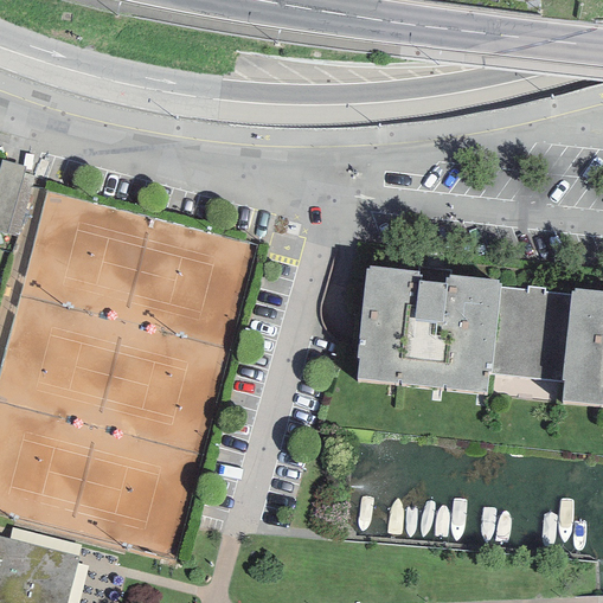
[(5,160),(0,154),(0,229),(11,232),(25,181),(30,166),(5,160)]
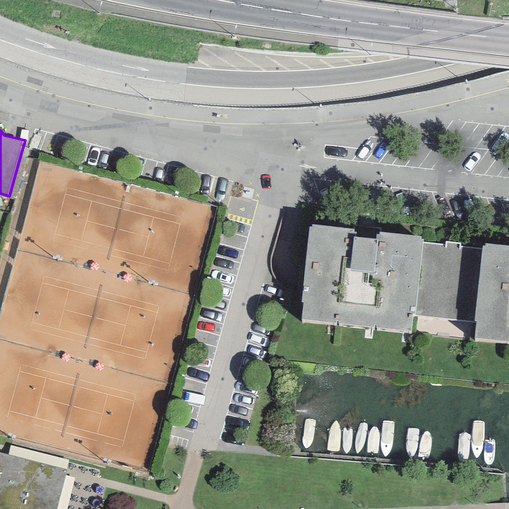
[(354,229),(309,224),(299,317),(414,329),(415,315),(423,243),(424,235),(377,231),(376,236),(354,234),(354,229)]
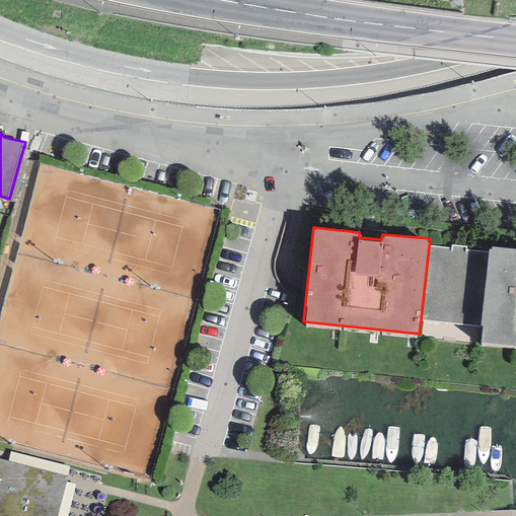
[(450,249),(429,246),(421,319),(481,325),(488,253),(469,251),(469,245),(450,243),(450,249)]
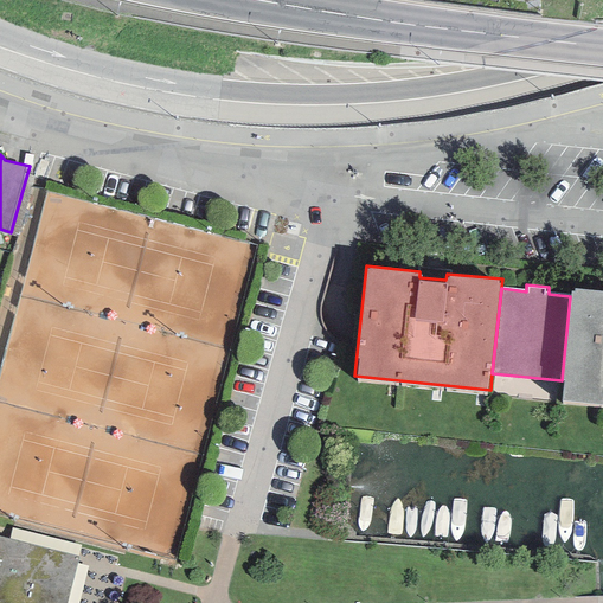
[(602,292),(571,288),(570,296),(562,380),(559,398),(602,403),(602,292)]
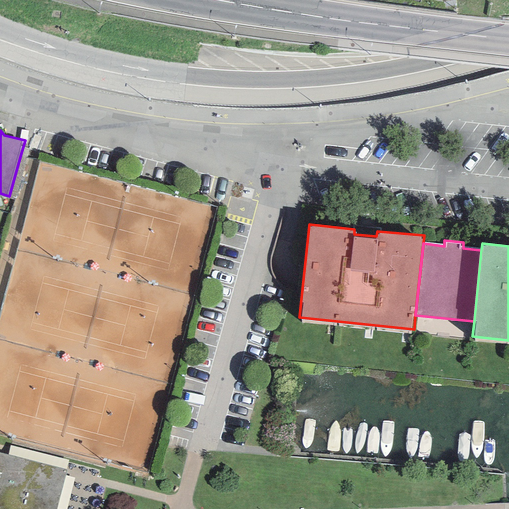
[(10,453),(68,467),(71,457),(12,442),(10,453)]
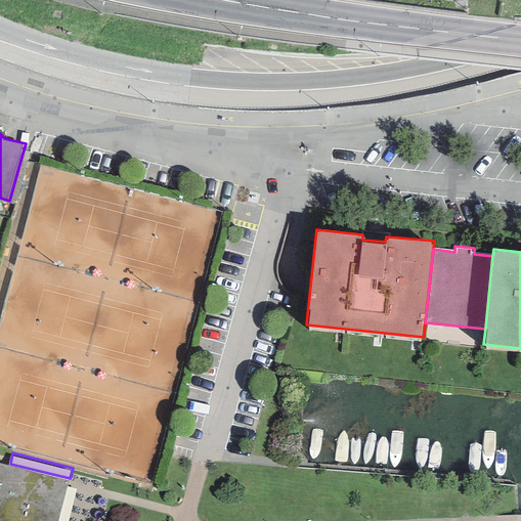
[(10,464),(0,461),(0,518),(10,520),(58,520),(69,484),(70,478),(10,464)]
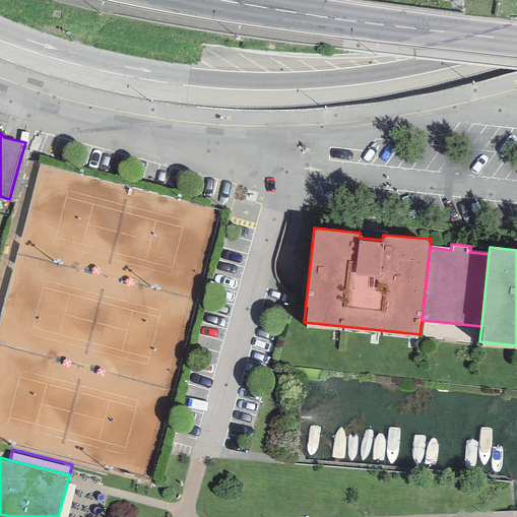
[(68,516),(77,482),(68,480),(58,516),(68,516)]
